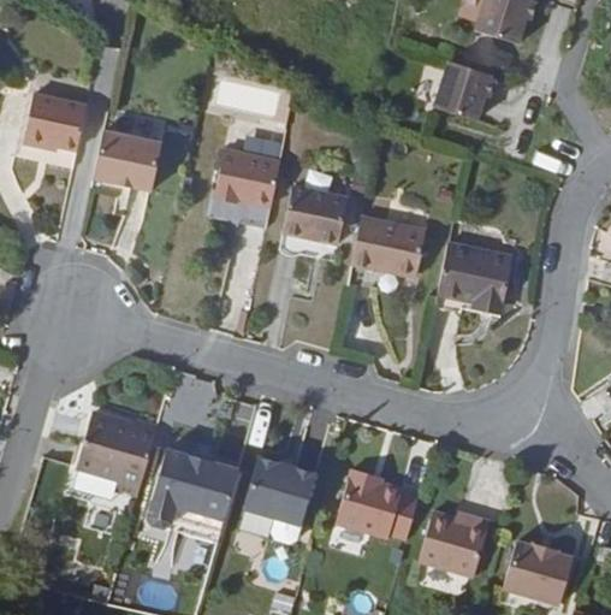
[(529,19),(534,3),(535,0),(490,0),(479,33),(521,46),(529,19)]
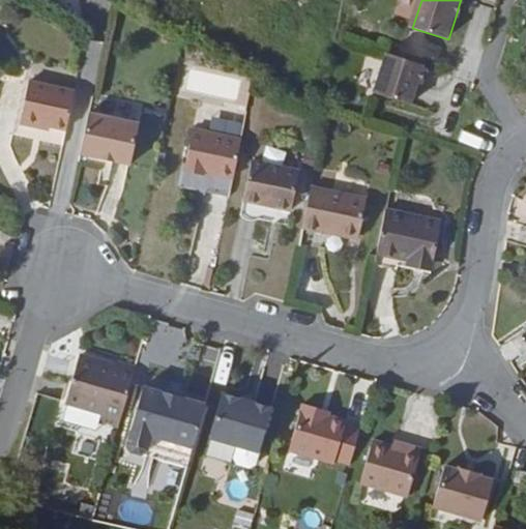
[(464,4),(460,2),(456,17),(460,18),(464,4)]
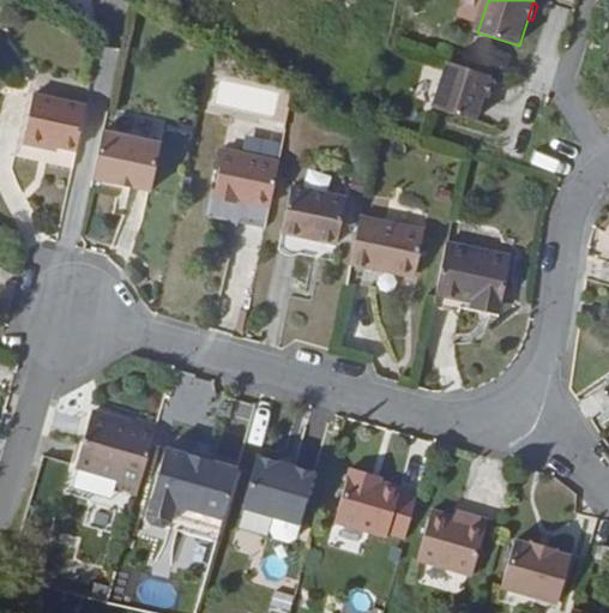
[(486,97),(492,80),(493,77),(446,61),(432,107),(478,122),(486,97)]
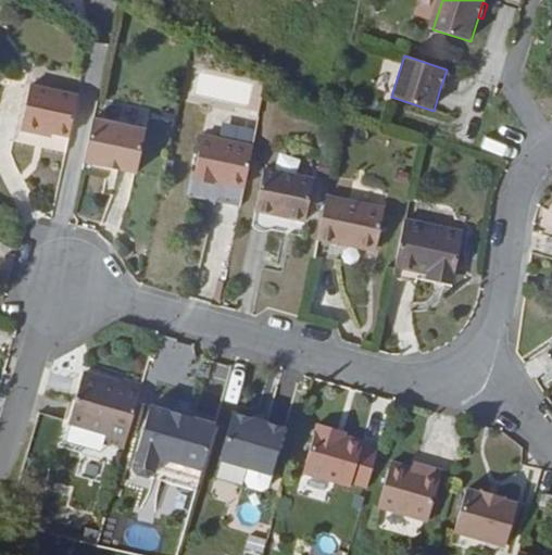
[(450,74),(446,73),(440,88),(446,89),(450,74)]
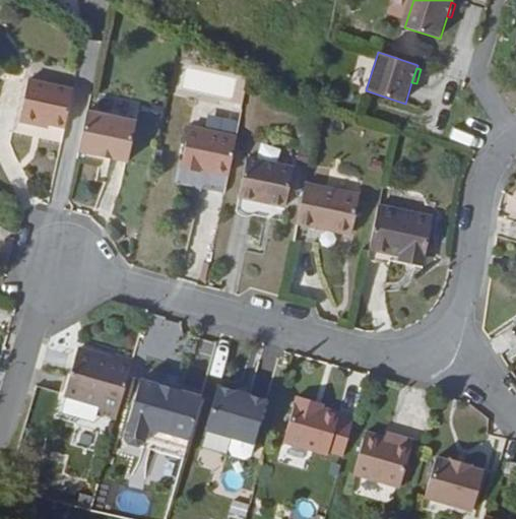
[(12,132),(62,143),(74,89),(28,80),(20,120),(15,119),(12,132)]
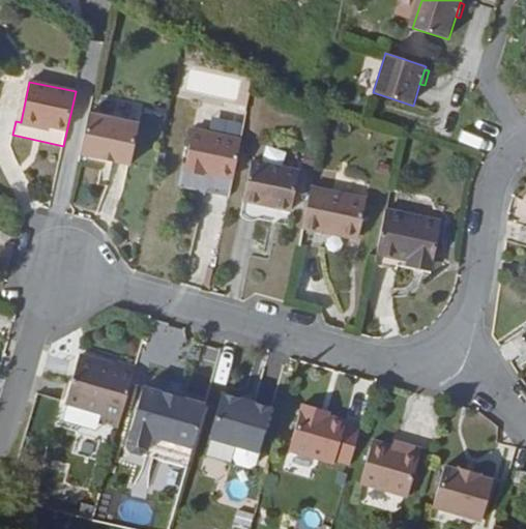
[(81,152),(108,157),(120,117),(90,110),(81,152)]
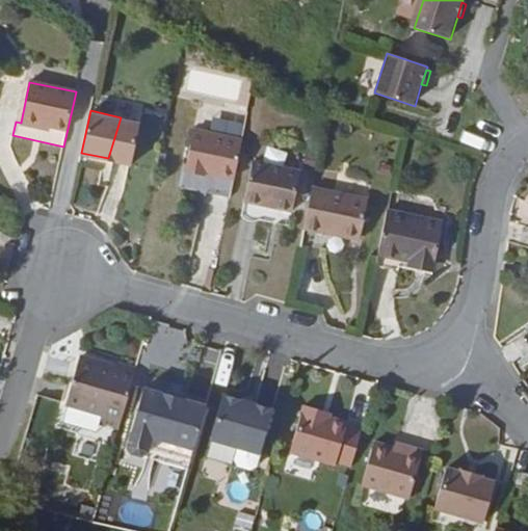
[(142,123),(121,117),(108,158),(133,164),(142,123)]
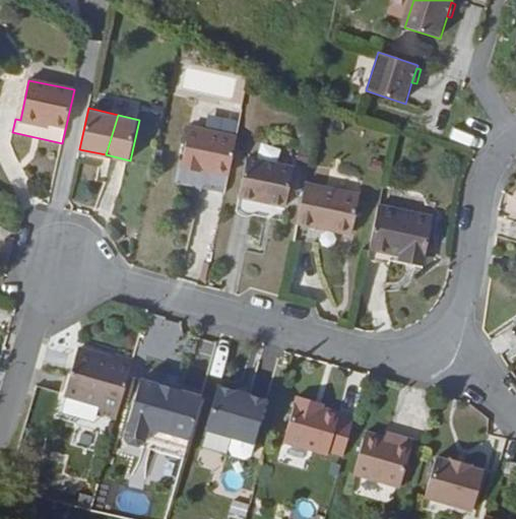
[(182,183),(229,193),(241,135),(194,126),(182,183)]
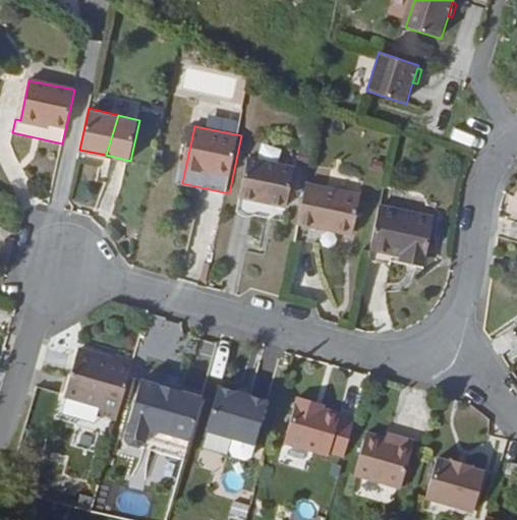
[(272,203),(289,206),(297,168),(250,158),(242,196),(261,199),(261,196),(272,199),(272,203)]
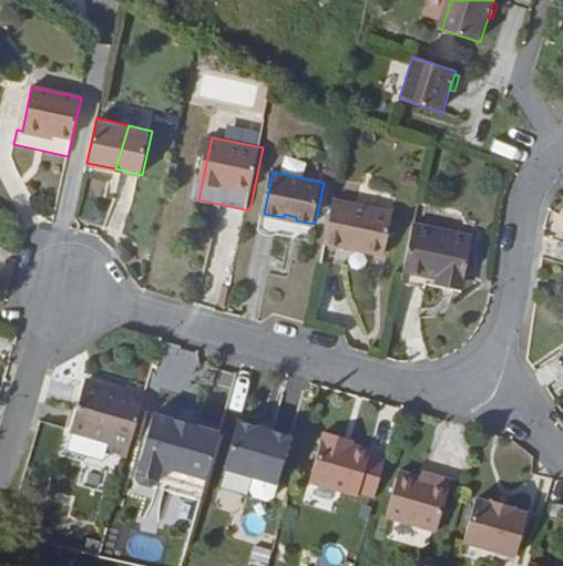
[(396,213),(337,201),(327,244),(354,249),(355,246),(366,248),(365,251),(387,256),(396,213)]
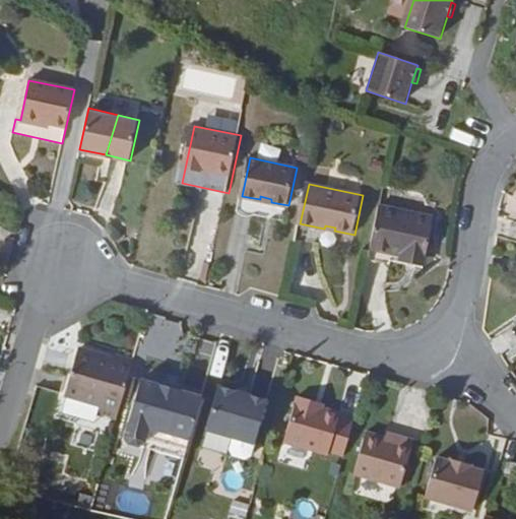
[(407,250),(406,253),(430,258),(439,215),(383,204),(375,247),(397,252),(397,248),(407,250)]
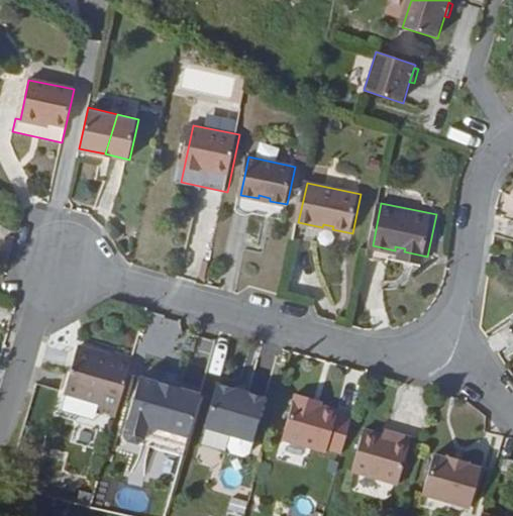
[(426,262),(427,256),(404,251),(403,256),(426,262)]
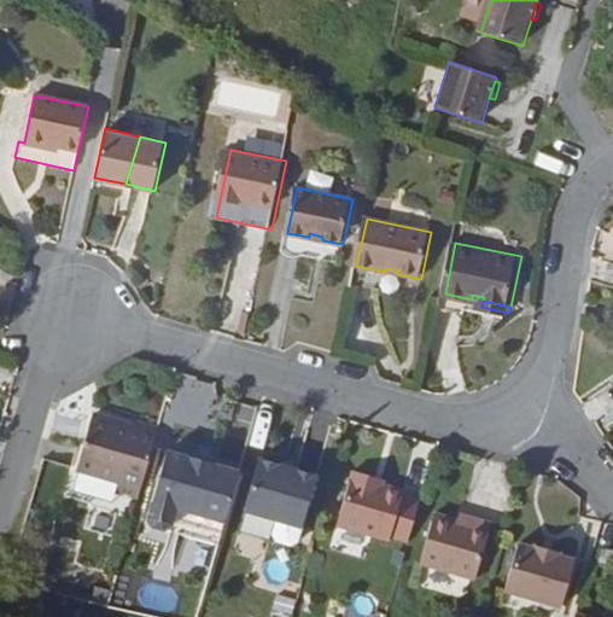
[(157,421),(194,434),(209,390),(170,378),(157,421)]
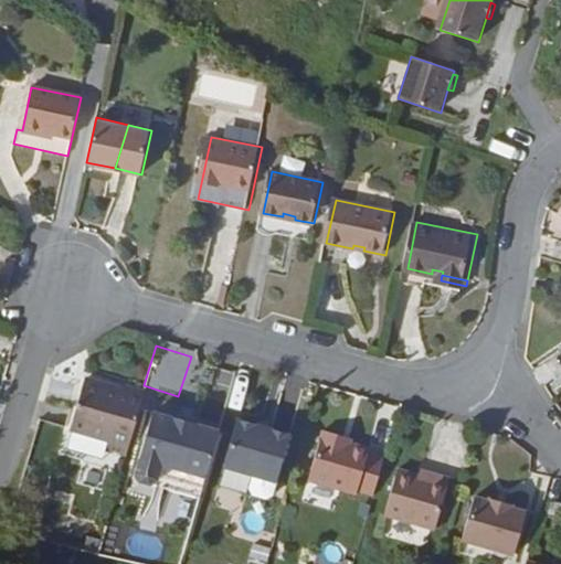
[(222,403),(229,373),(208,369),(201,397),(222,403)]
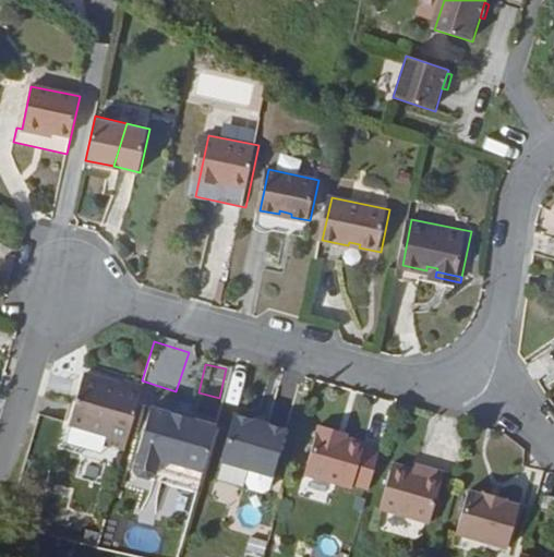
[(105,443),(124,448),(142,385),(122,379),(121,384),(83,374),(70,423),(108,433),(105,443)]
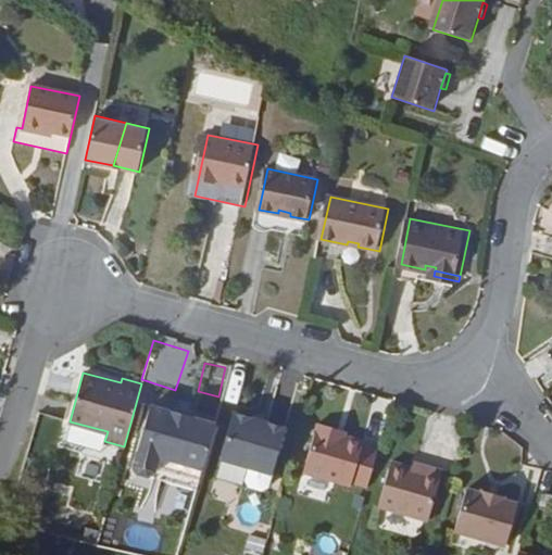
[(157,454),(203,469),(215,427),(216,424),(193,417),(191,408),(177,404),(172,410),(152,403),(130,462),(135,471),(143,474),(152,469),(153,466),(157,454)]
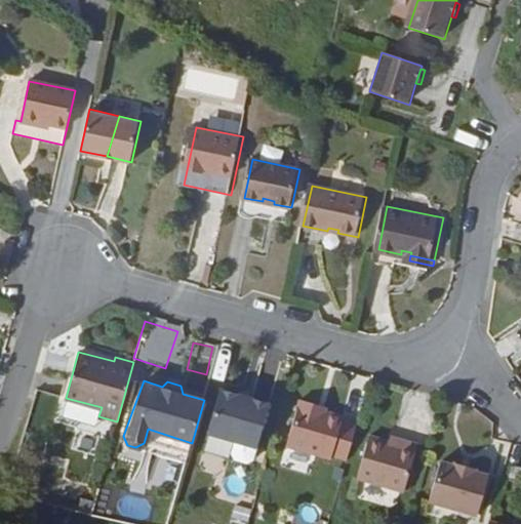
[(268,403),(218,390),(206,435),(233,442),(230,453),(233,460),(245,464),(252,459),(268,403)]
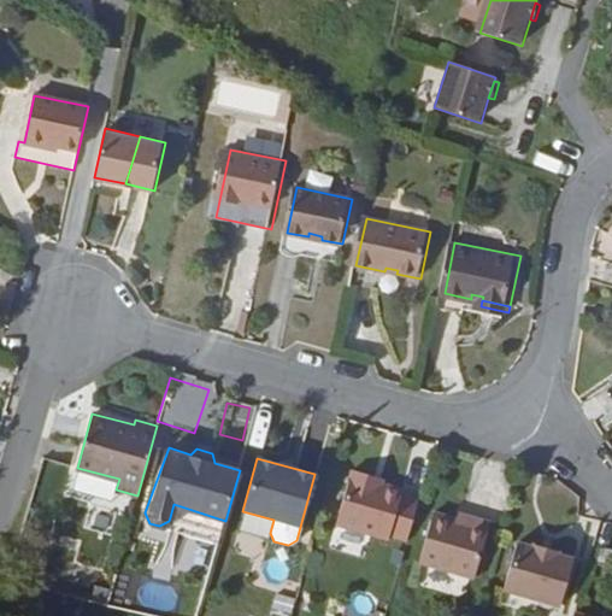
[(388,538),(405,543),(417,499),(400,494),(401,491),(380,484),(371,481),(372,476),(351,469),(335,523),(387,541),(388,538)]
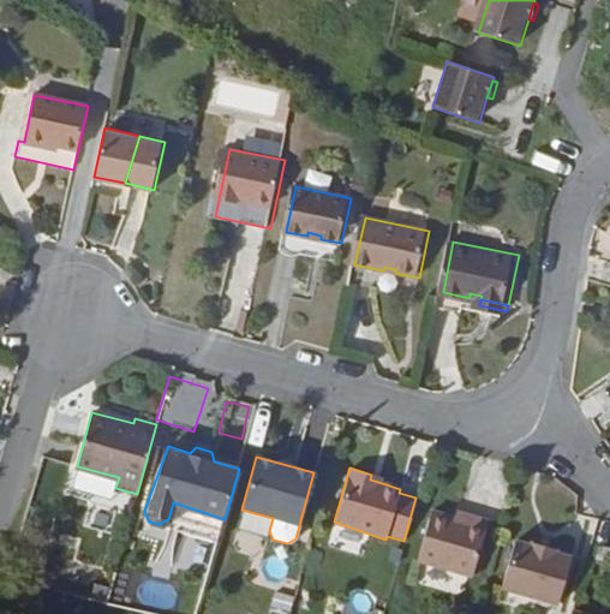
[(169,516),(221,532),(225,519),(173,502),(169,516)]
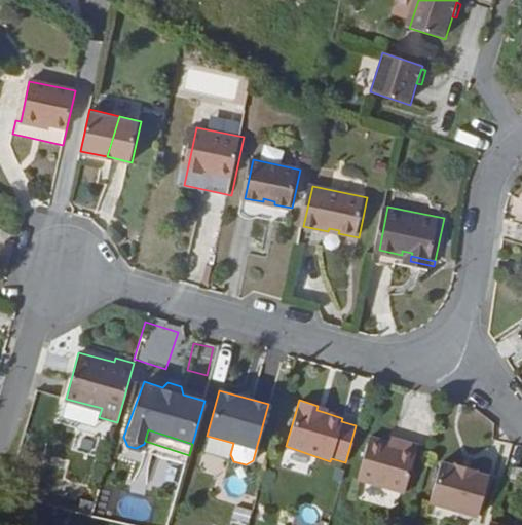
[(399,446),(400,441),(388,437),(387,443),(399,446)]
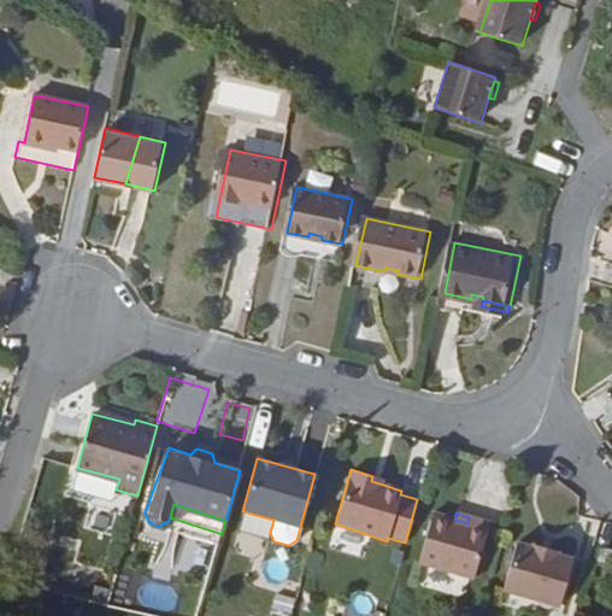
[(468,523),(454,520),(431,514),(417,563),(472,580),(489,522),(469,517),(468,523)]
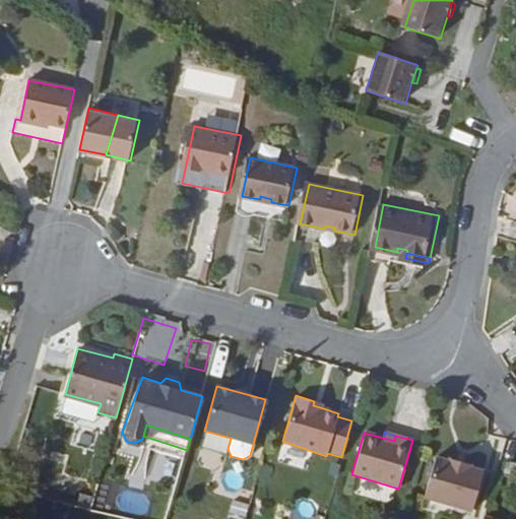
[(421,512),(447,518),(449,518),(453,508),(474,513),(484,473),(470,470),(471,465),(450,460),(448,464),(434,460),(421,512)]
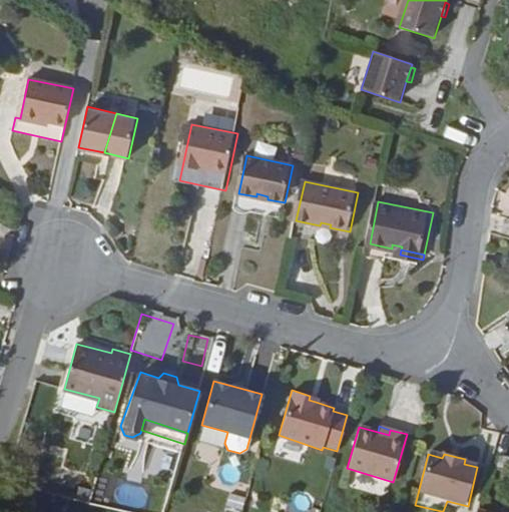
[(498,466),(508,469),(508,459),(500,457),(498,466)]
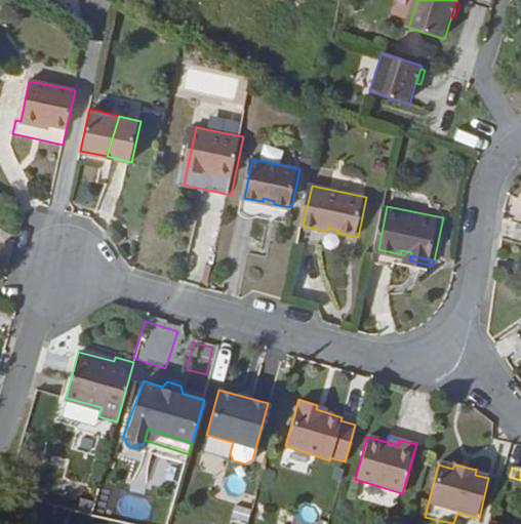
[(244,523),(247,518),(233,513),(229,523),(244,523)]
